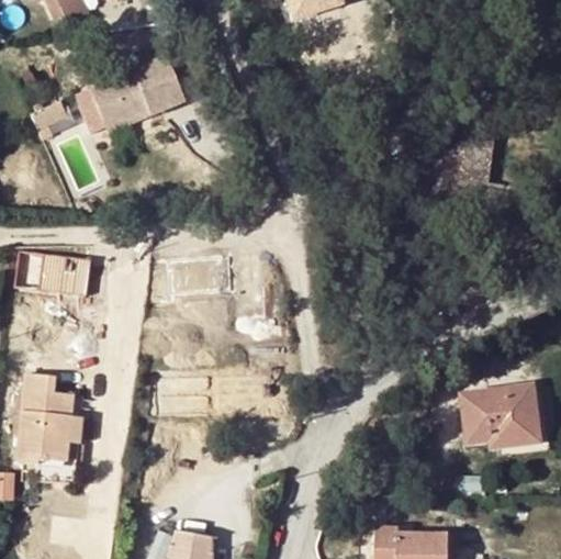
[(56,0),(67,22),(83,14),(77,0),(56,0)]
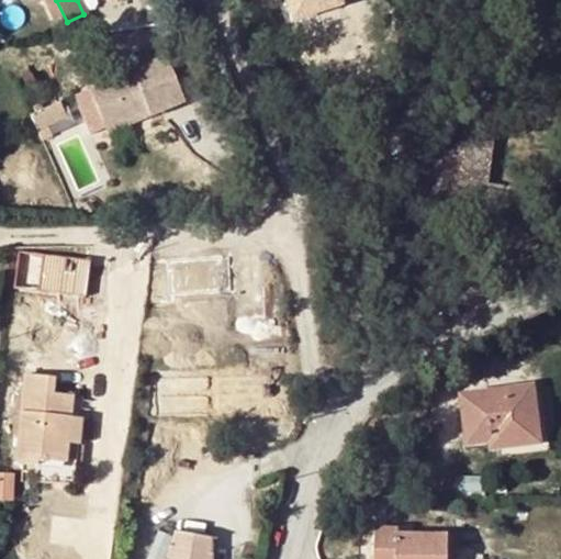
[(282,0),(290,19),(340,0),(282,0)]
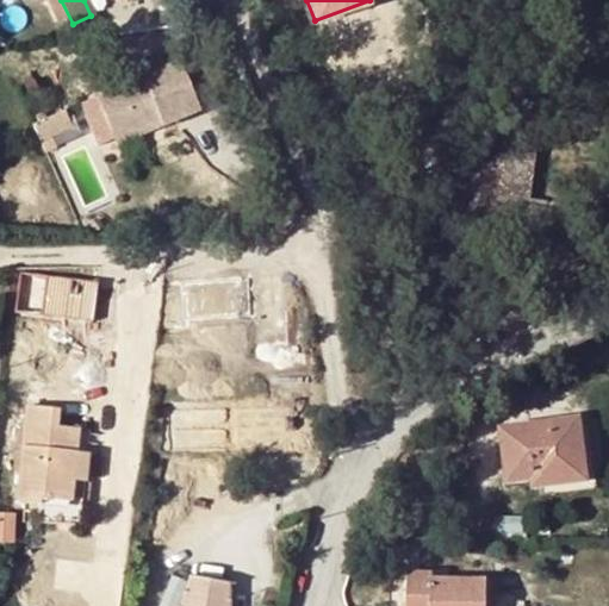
[(2,25),(0,26),(0,48),(1,50),(12,45),(2,25)]
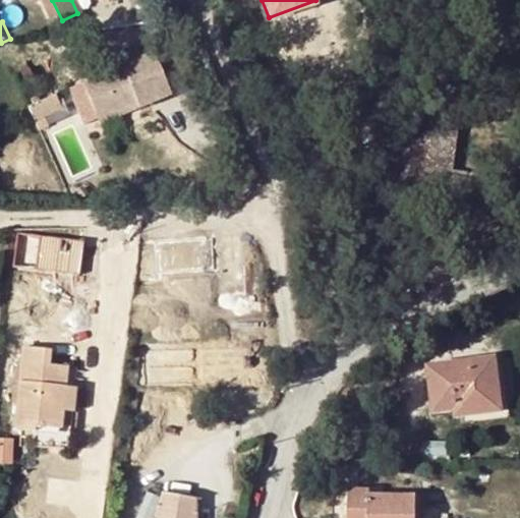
[(135,97),(138,103),(171,90),(153,50),(84,79),(99,113),(135,97)]
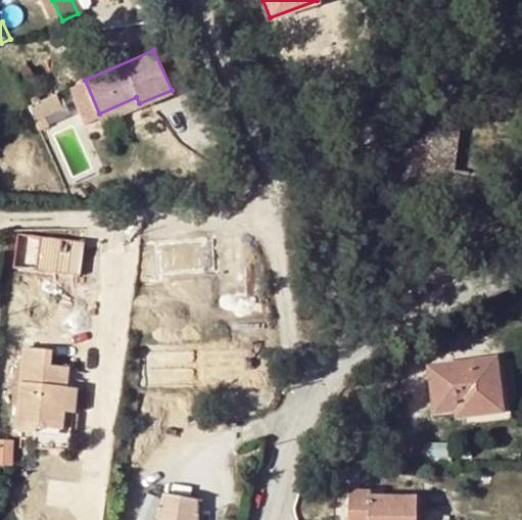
[(56,92),(31,104),(41,127),(50,123),(47,113),(63,106),(56,92)]
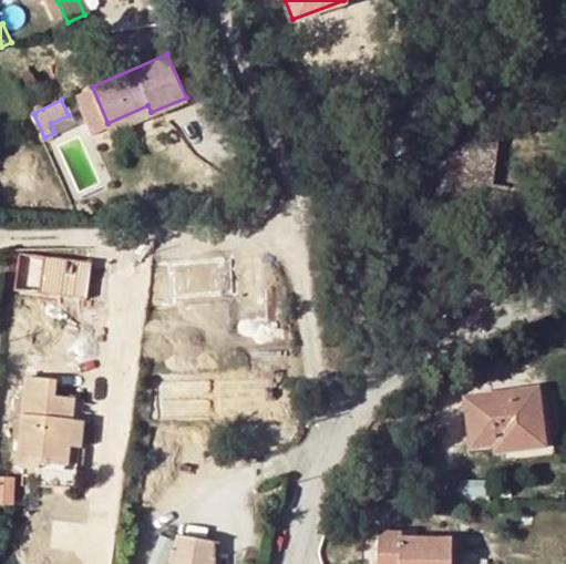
[(111,130),(151,112),(147,105),(107,123),(111,130)]
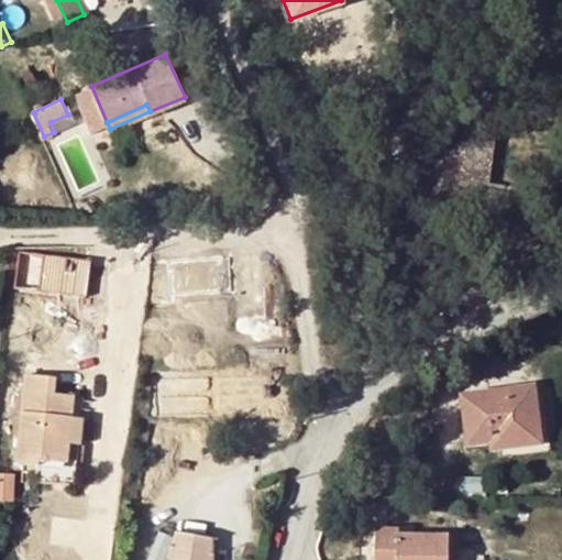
[(458,179),(460,162),(434,158),(432,176),(458,179)]
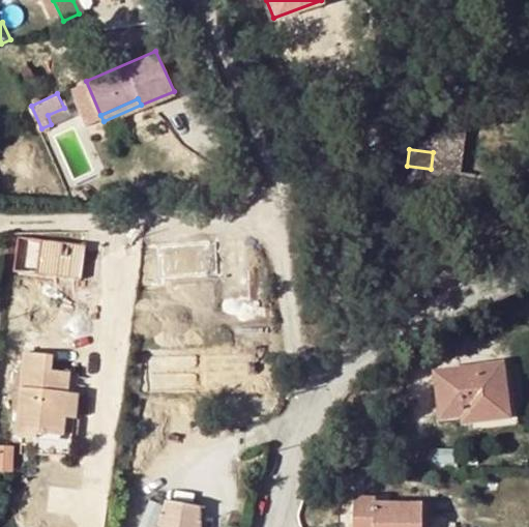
[(52,354),(23,351),(13,435),(35,437),(35,433),(74,437),(81,373),(51,370),(52,354)]
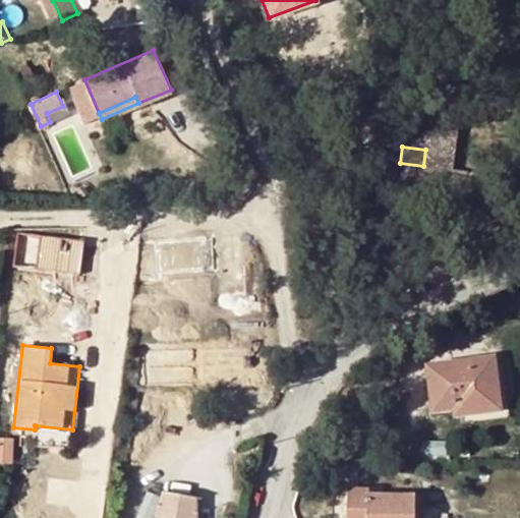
[(494,357),(427,366),(434,411),(455,409),(456,415),(500,410),(494,357)]
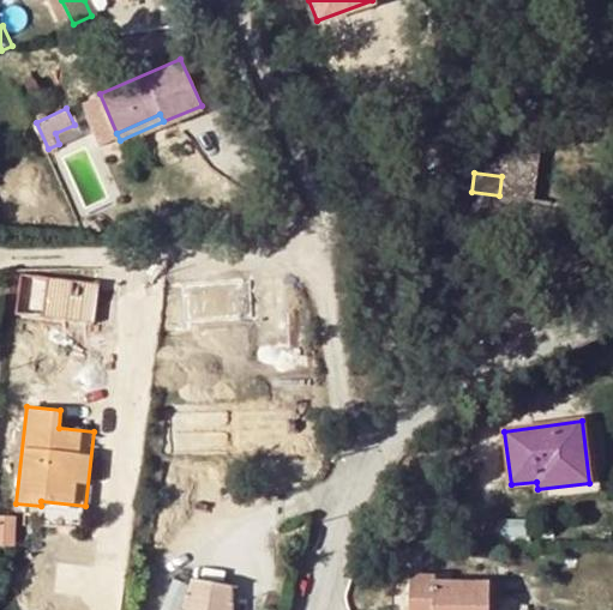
[(436,575),(410,575),(409,609),(488,609),(491,583),(437,583),(436,575)]
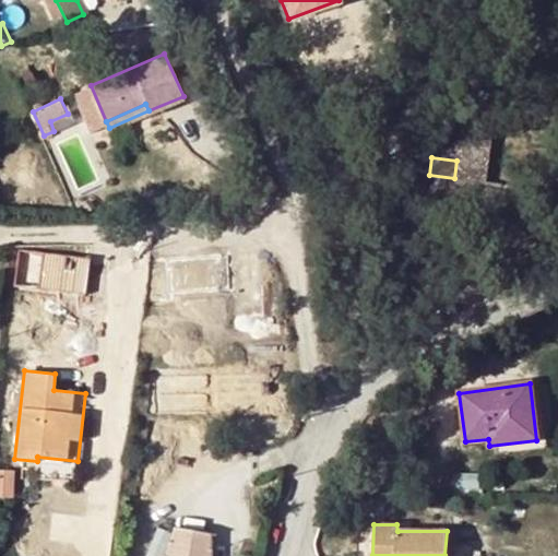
[(162,555),(210,555),(210,533),(174,525),(162,555)]
